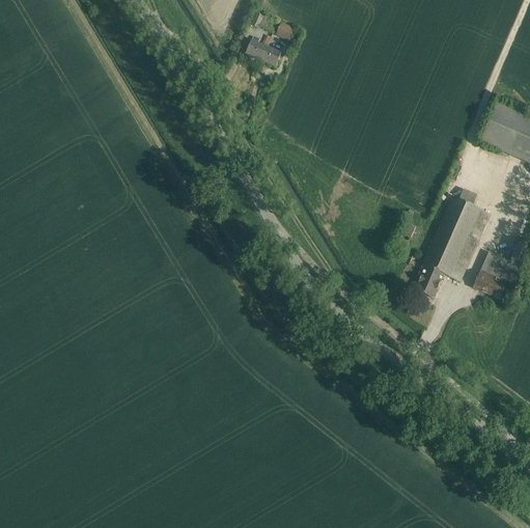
[(254,10),(249,23),(258,27),(259,26),(263,15),(260,14),(255,11),(254,10)]
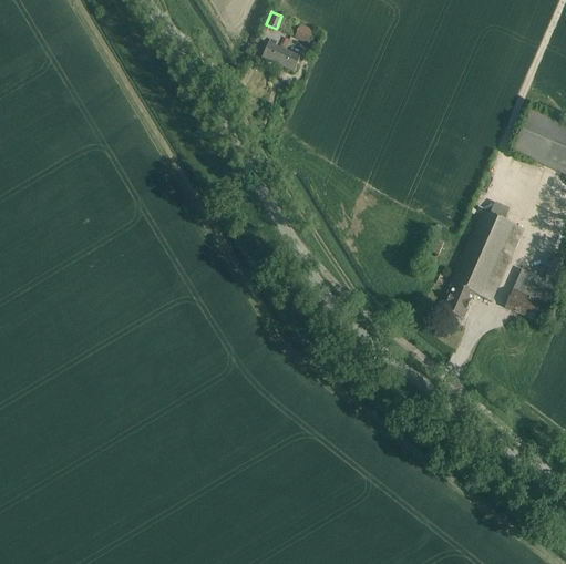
[(300,24),(294,36),(306,42),(311,30),(312,29),(302,23),(300,23),(300,24)]
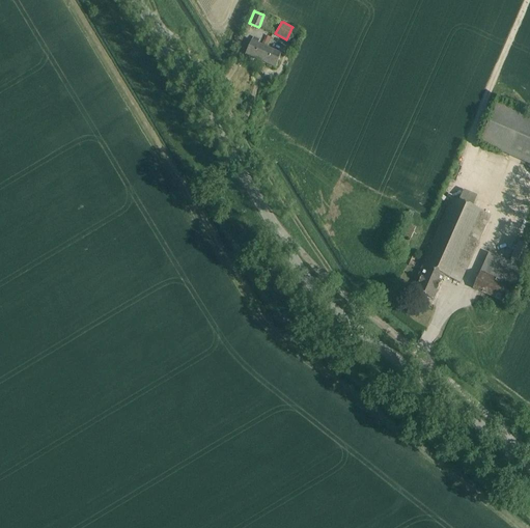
[(250,38),(245,53),(259,59),(266,45),(262,44),(257,42),(251,39),(250,38)]
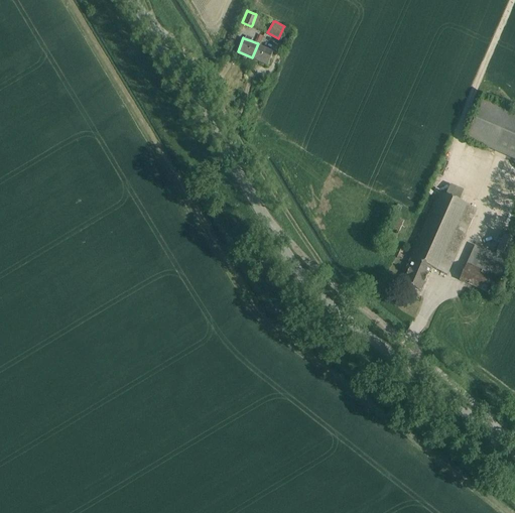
[(258,43),(252,57),(267,63),(273,49),(258,43)]
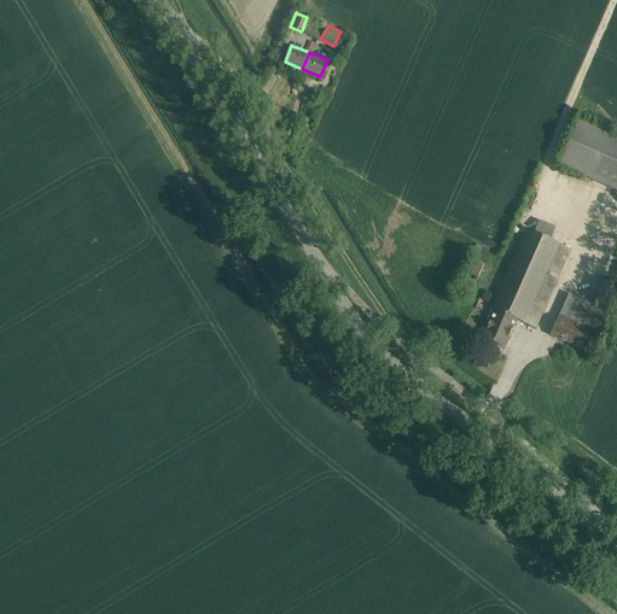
[(485,319),(489,320),(482,337),(494,343),(493,344),(499,346),(499,345),(504,346),(516,317),(535,326),(570,247),(549,238),(556,224),(539,217),(533,232),(524,227),(489,307),(490,308),(485,319)]
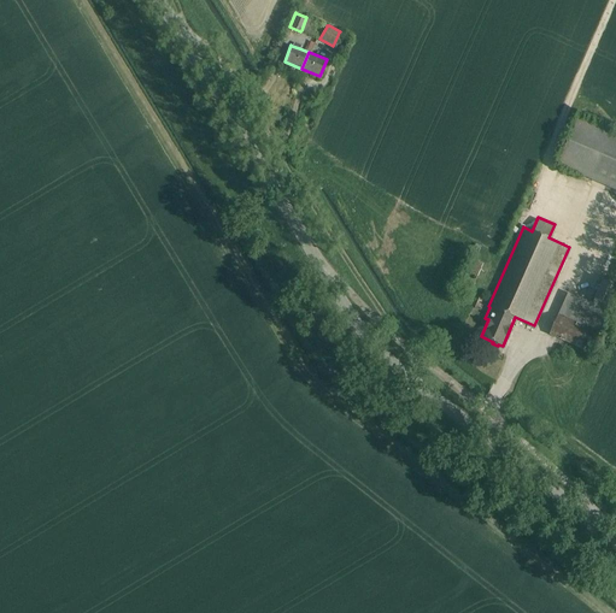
[(469,292),(482,261),(469,255),(456,287),(469,292)]
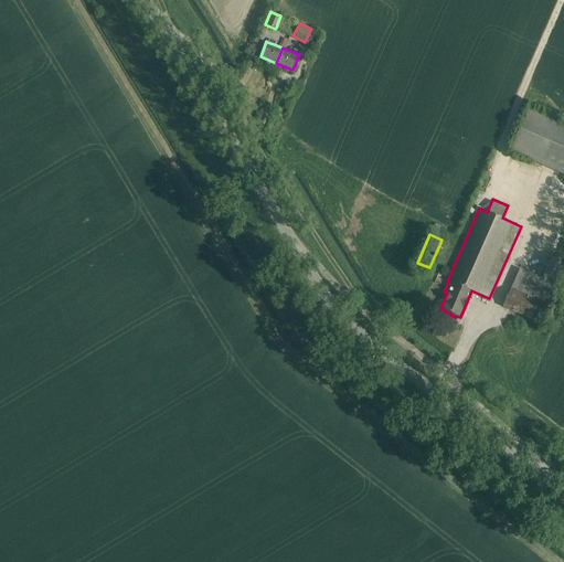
[(502,305),(524,315),(539,320),(542,315),(547,317),(553,305),(547,303),(563,264),(563,263),(550,257),(542,277),(519,267),(502,305)]
